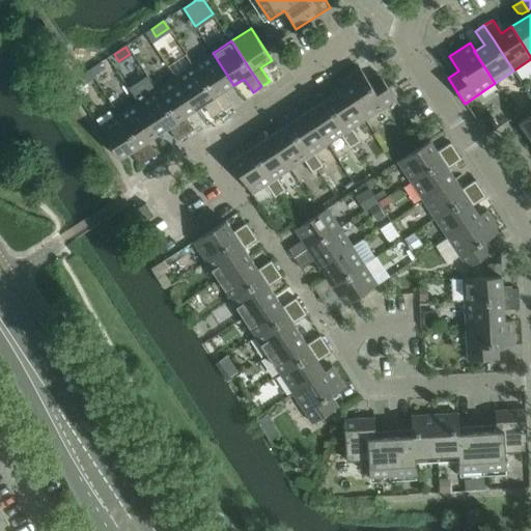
[(213,53),(194,65),(215,98),(224,111),(232,106),(228,99),(224,98),(224,93),(223,92),(233,85),(213,53)]
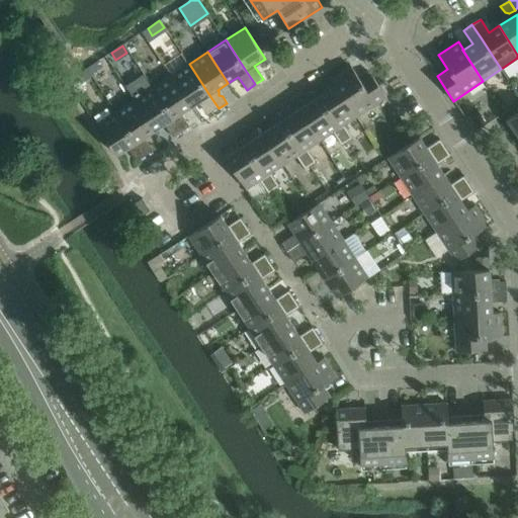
[(96,63),(87,68),(91,75),(100,69),(96,63)]
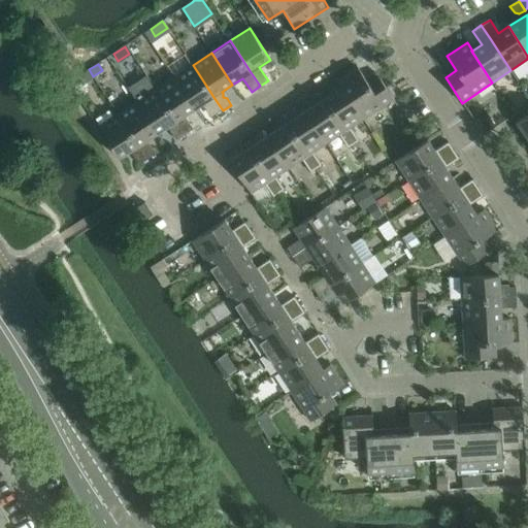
[(205,102),(208,106),(215,116),(223,110),(213,97),(193,65),(174,77),(195,109),(205,102)]
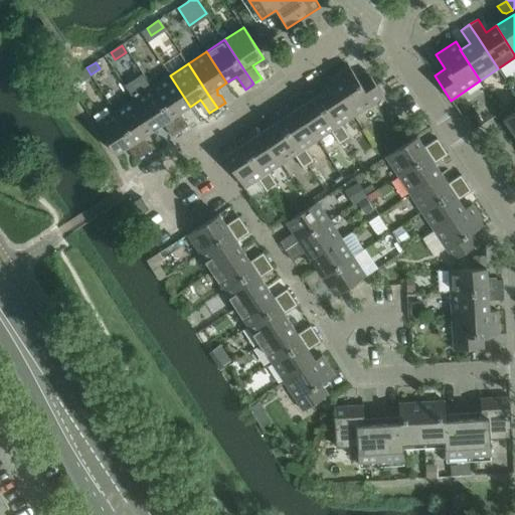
[(329,78),(333,86),(334,86),(355,117),(384,97),(368,72),(357,79),(349,65),(329,78)]
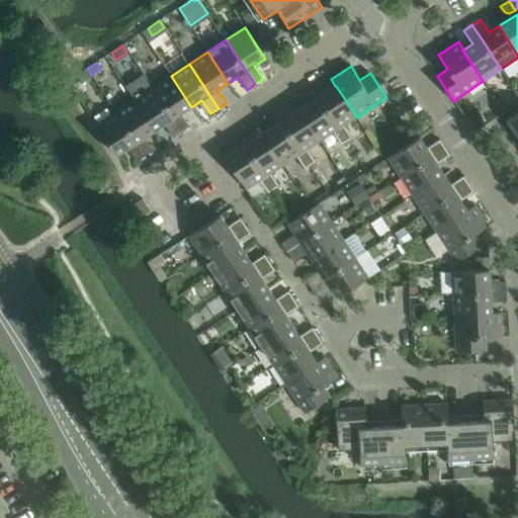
[(86,69),(80,73),(85,82),(92,77),(86,69)]
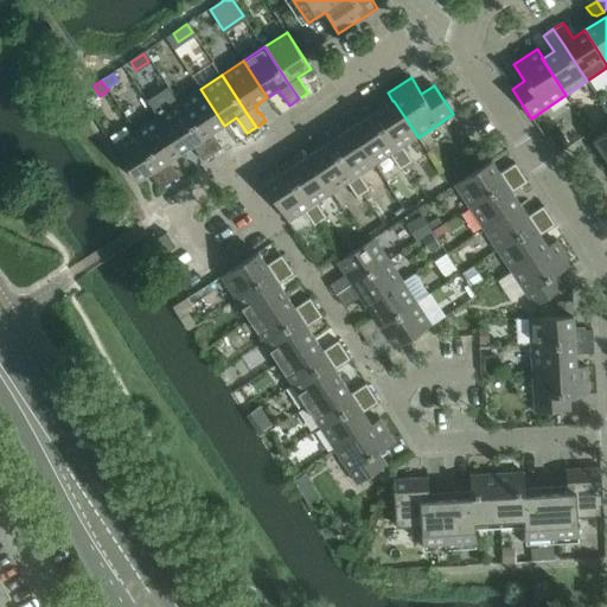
[(223,149),(212,133),(224,126),(200,89),(179,103),(203,140),(206,145),(213,155),(223,149)]
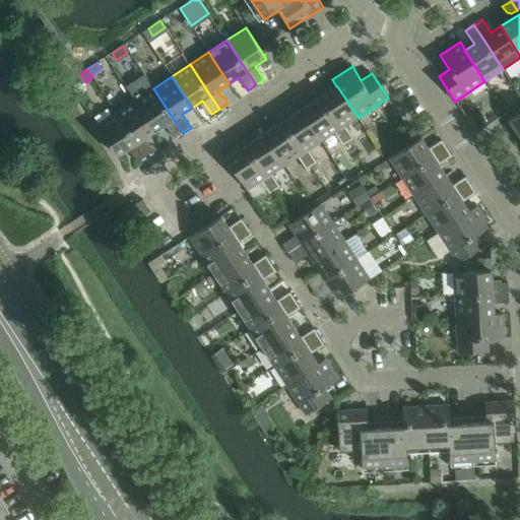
[(337,86),(336,86),(319,99),(340,130),(345,126),(359,118),(337,86)]
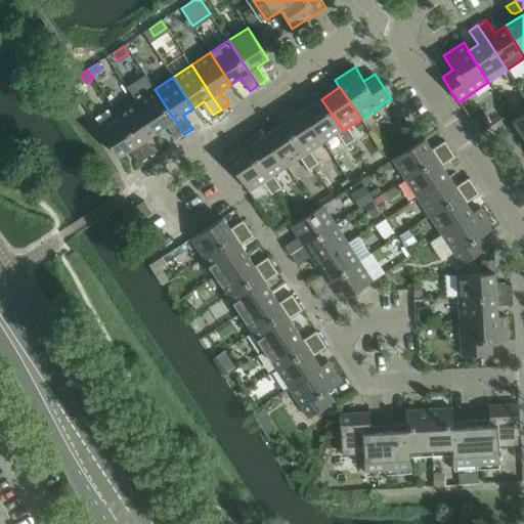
[(155,89),(136,100),(157,133),(175,121),(155,89)]
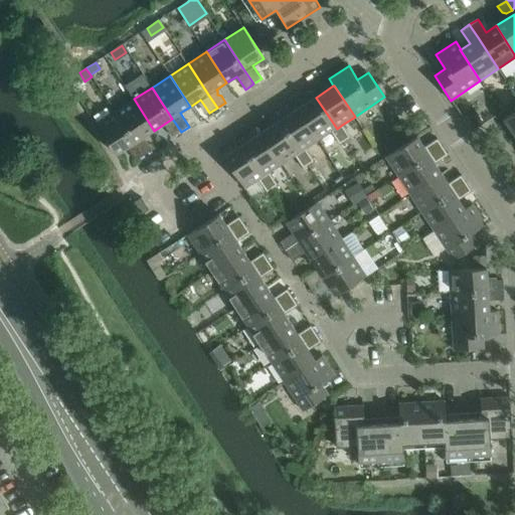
[(316,98),(298,109),(318,140),(331,132),(335,138),(346,131),(342,125),(337,129),(316,98)]
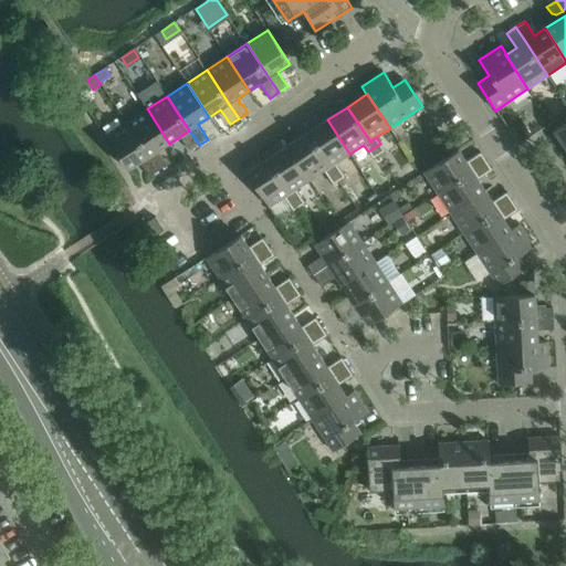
[(147,108),(126,122),(149,156),(169,144),(147,108)]
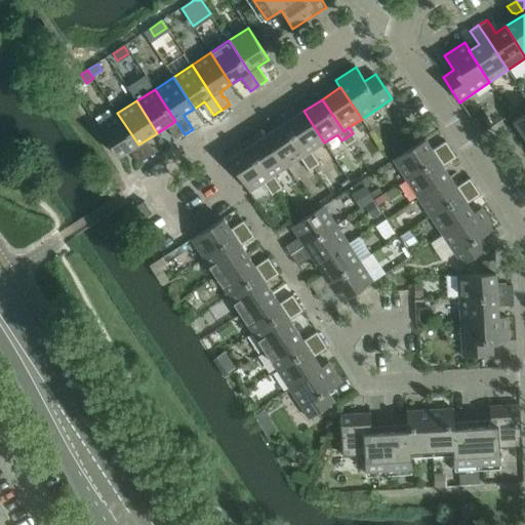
[(304,111),(285,123),(306,155),(312,152),(324,143),(304,111)]
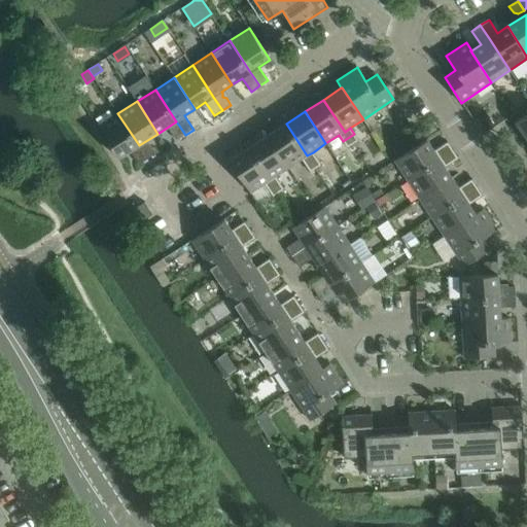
[(139,145),(117,113),(99,126),(119,159),(139,145)]
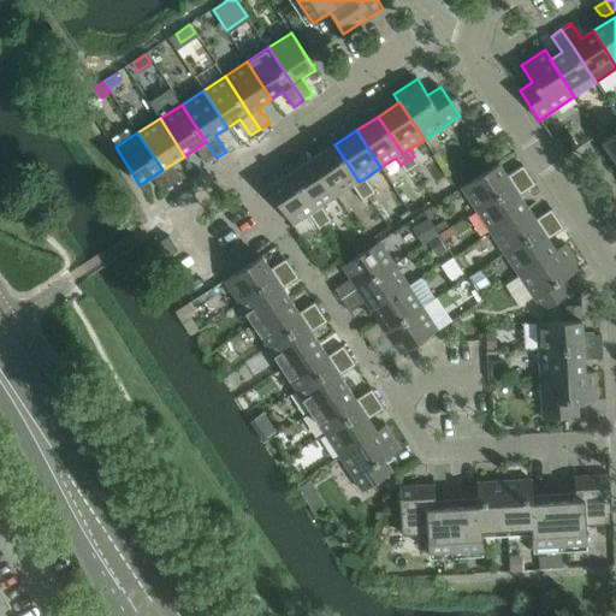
[(569,132),(557,141),(564,152),(576,144),(569,132)]
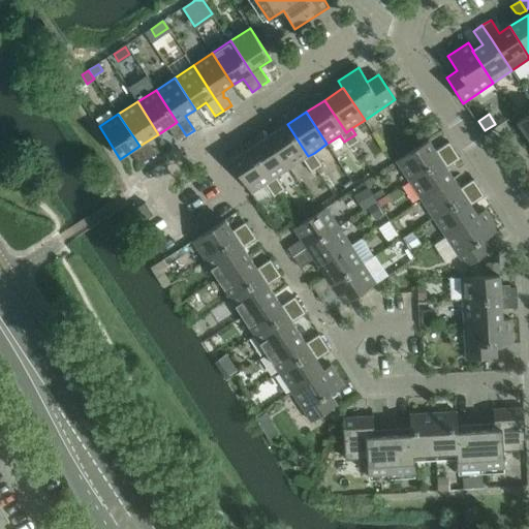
[(528,115),(518,122),(528,138),(528,115)]
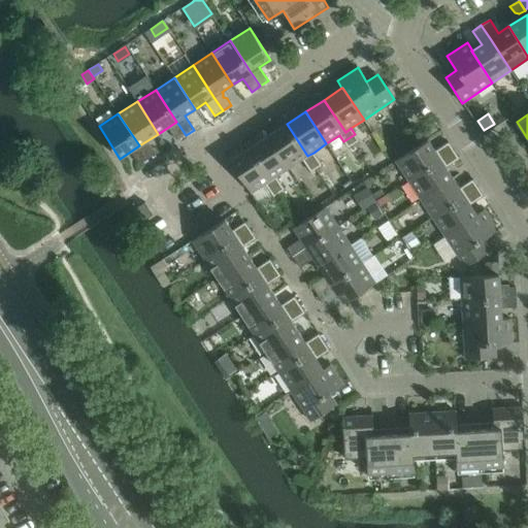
[(287,124),(268,136),(289,168),(302,160),(306,166),(318,159),(314,153),(307,156),(287,124)]
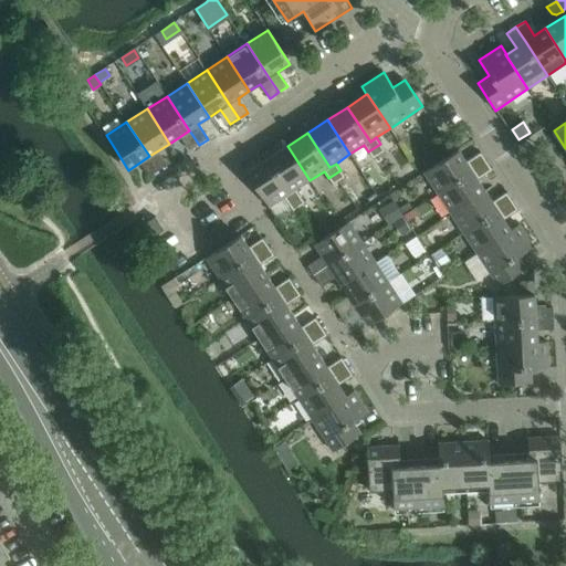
[(192,135),(186,138),(185,144),(190,150),(199,145),(192,135)]
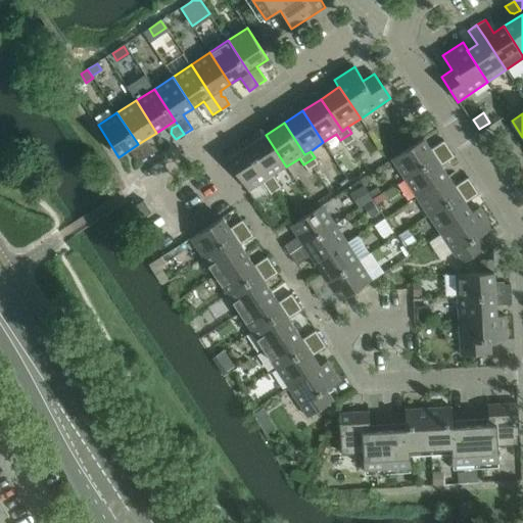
[(355,140),(351,133),(340,140),(345,147),(355,140)]
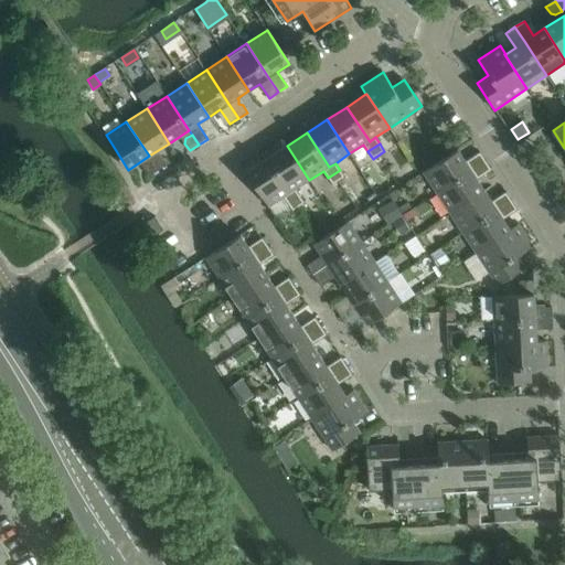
[(287,146),(267,159),(289,193),(296,189),(309,180),(287,146)]
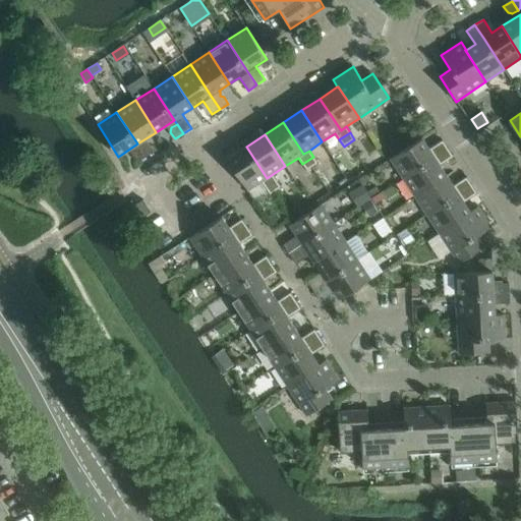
[(391,159),(403,178),(435,158),(422,138),(391,159)]
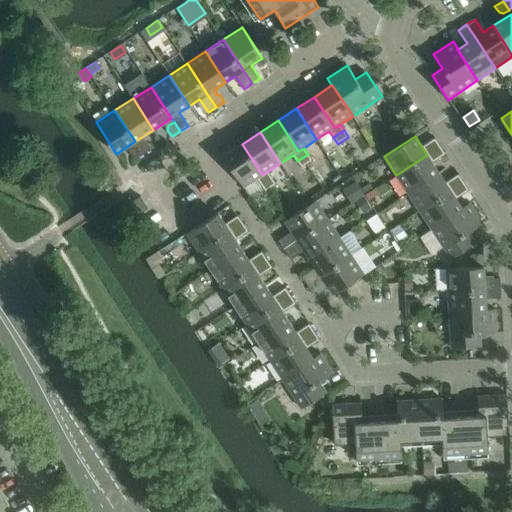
[(427,147),(431,152),(440,146),(435,138),(428,142),(427,147)]
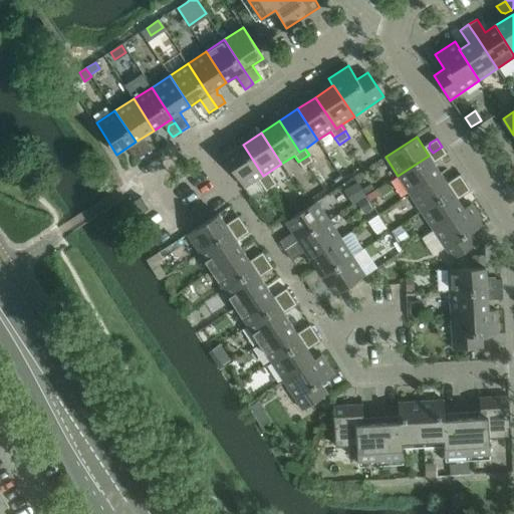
[(144,143),(139,146),(145,155),(153,150),(148,144),(144,143)]
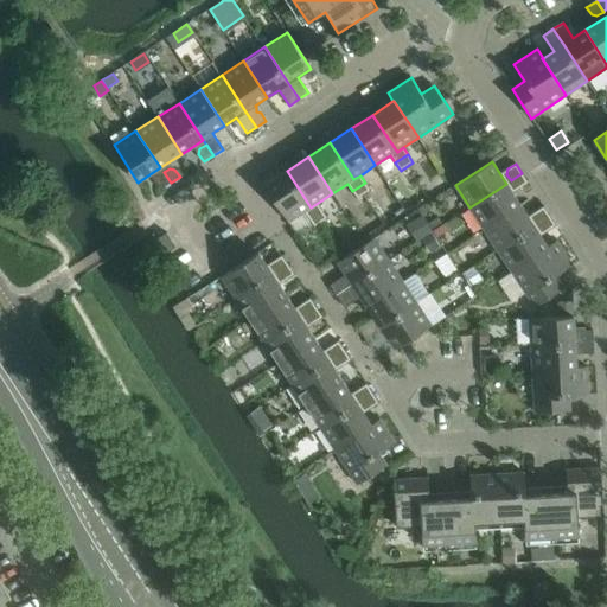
[(311,208),(287,171),(264,185),(288,222),(305,211),(310,219),(323,211),(318,203),(311,208)]
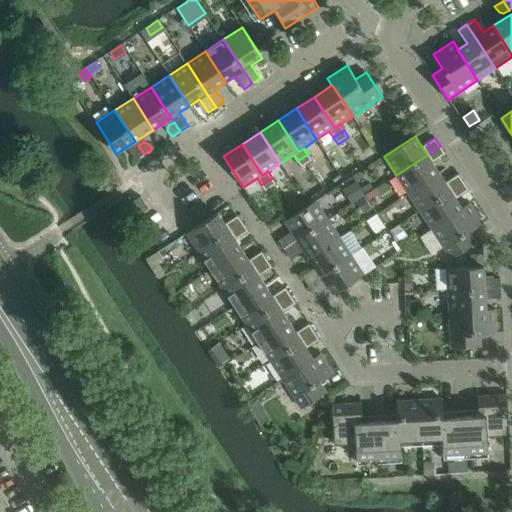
[(138,145),(132,149),(131,153),(135,160),(144,154),(138,145)]
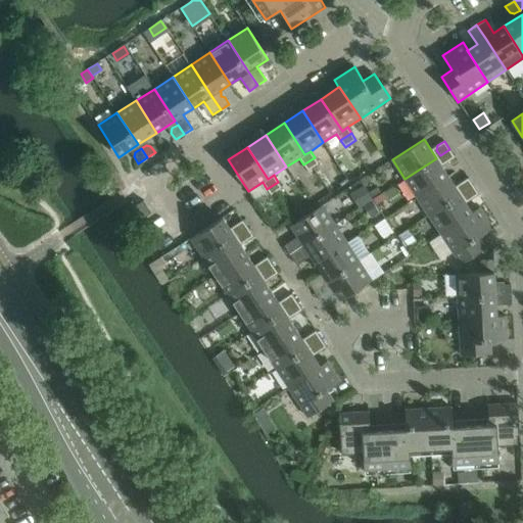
[(449,149),(440,155),(444,161),(448,161),(455,157),(449,149)]
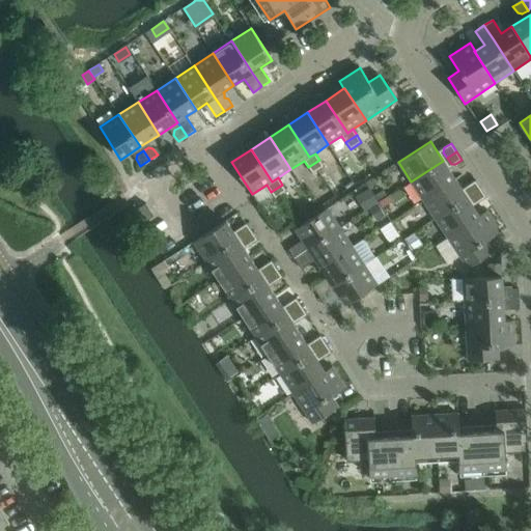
[(324,167),(319,160),(308,167),(312,174),(324,167)]
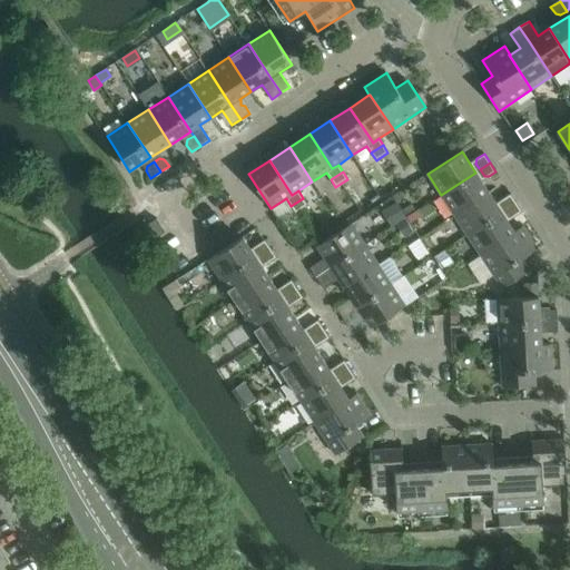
[(475,173),(441,195),(454,215),(489,193),(475,173)]
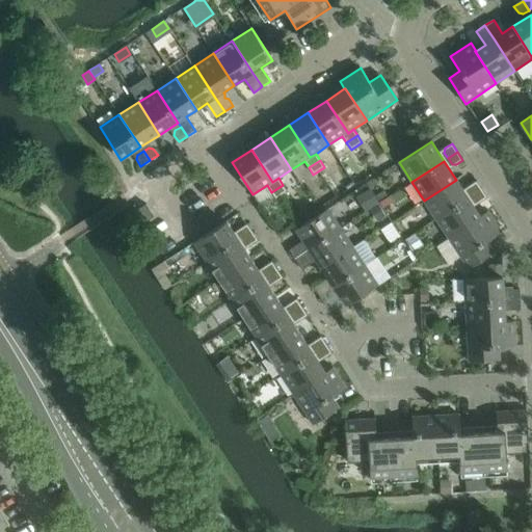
[(456,180),(424,201),(436,219),(469,198),(456,180)]
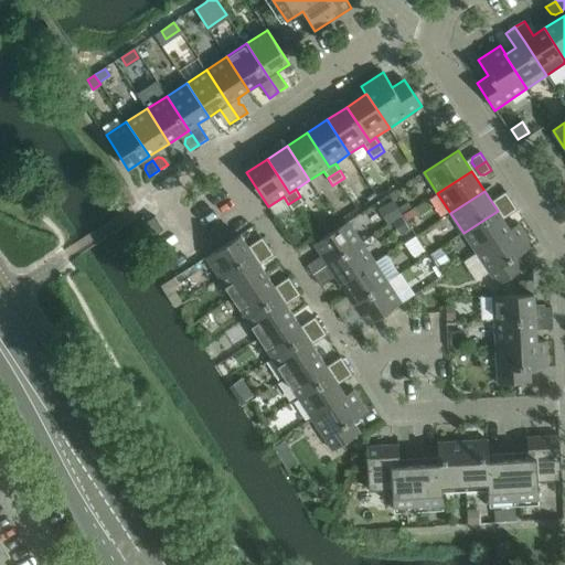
[(498,202),(502,208),(512,201),(505,192),(499,198),(498,202)]
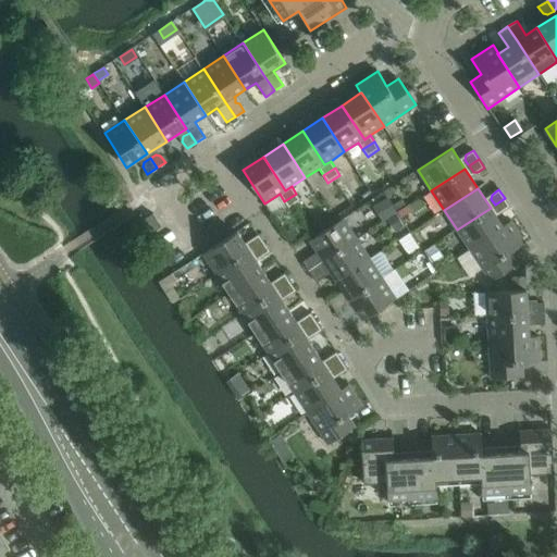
[(300,200),(296,194),(284,201),(288,208),(300,200)]
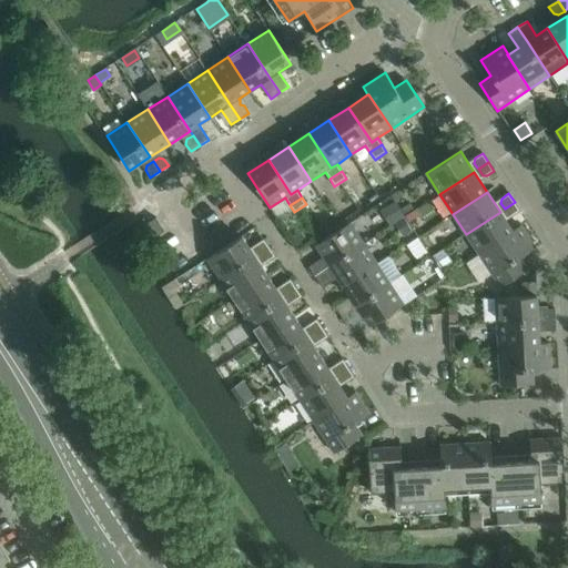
[(505,209),(508,215),(513,216),(520,211),(515,202),(505,209)]
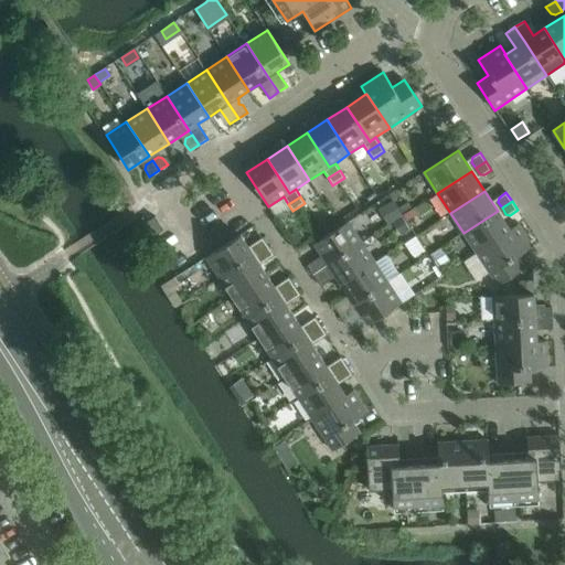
[(392,202),(382,209),(391,223),(401,217),(402,216),(392,202)]
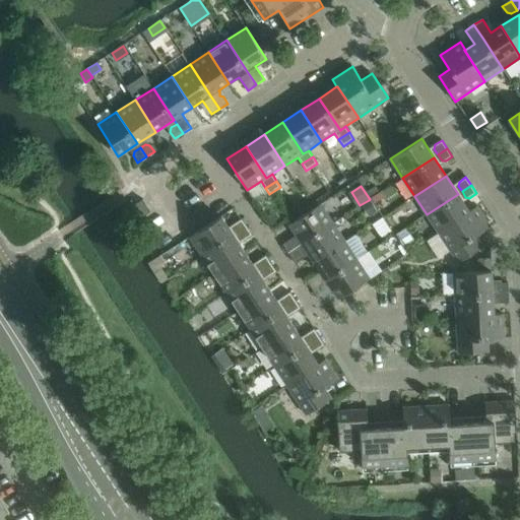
[(458,194),(427,214),(439,233),(470,212),(469,211),(458,194)]
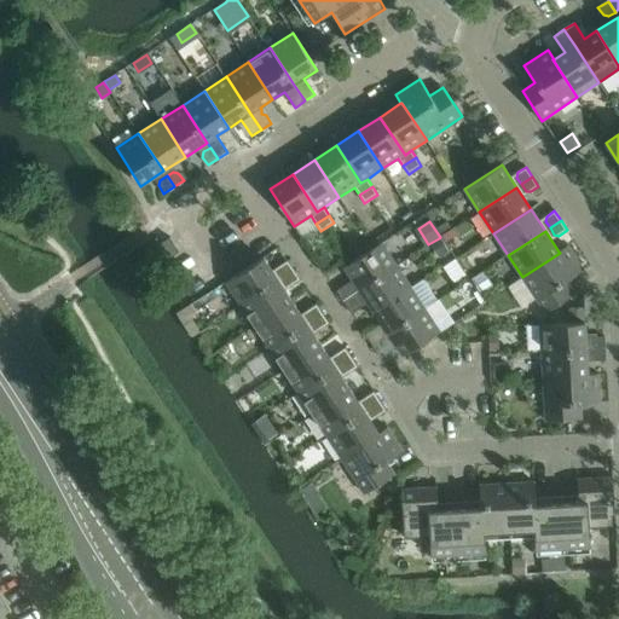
[(171,238),(157,247),(167,261),(180,253),(171,238)]
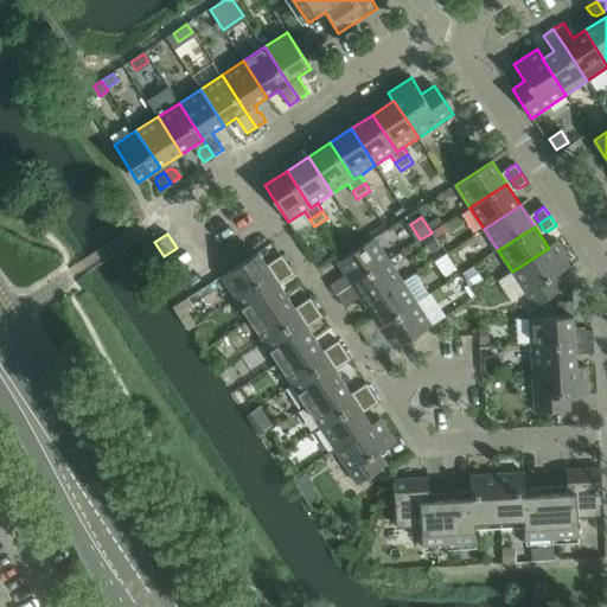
[(430,234),(420,240),(429,254),(439,247),(430,234)]
